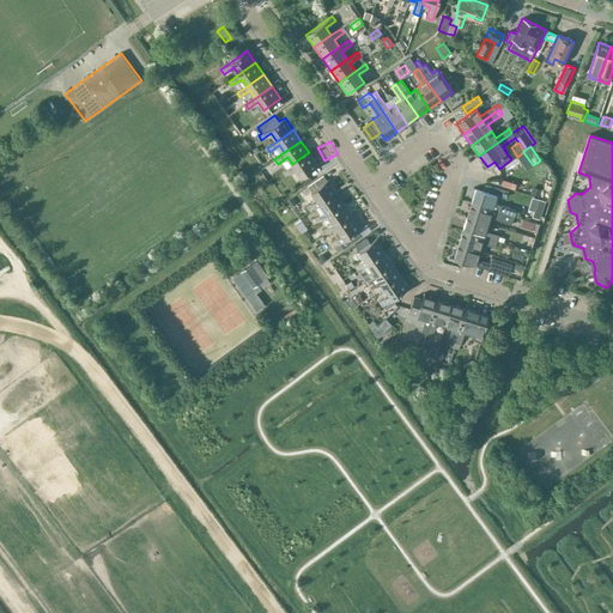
[(302,176),(317,165),(309,152),(292,164),(283,171),(286,176),(296,169),(302,176)]
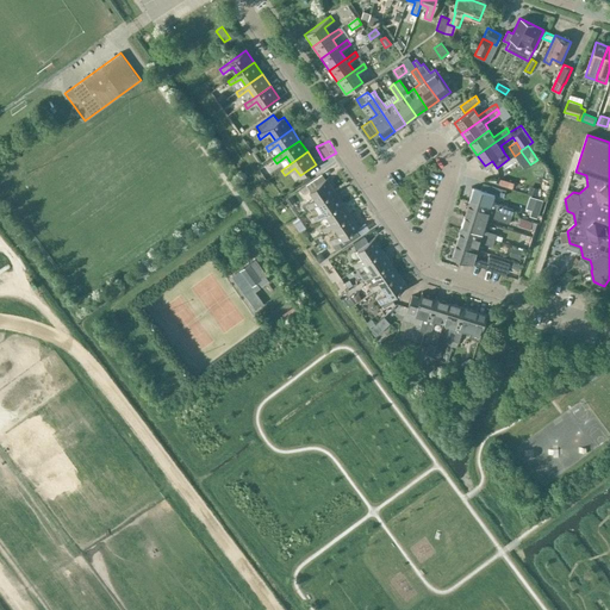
[(327,179),(310,190),(315,198),(305,205),(307,210),(318,203),(335,191),(327,179)]
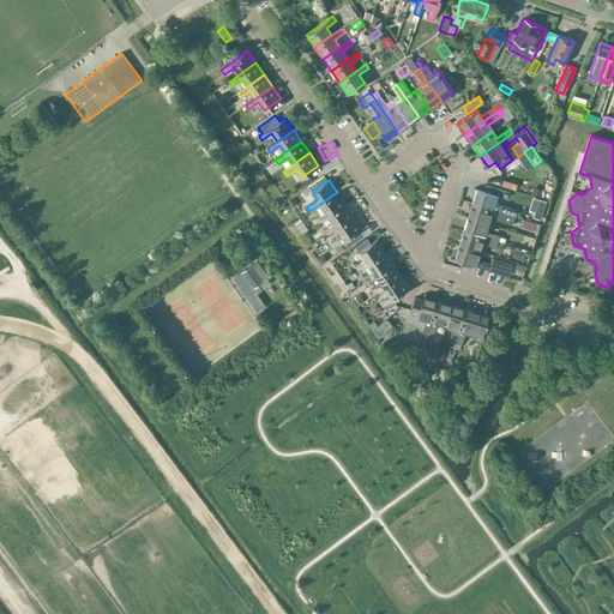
[(493,194),(476,190),(471,203),(515,217),(517,210),(494,203),(497,196),(506,198),(510,191),(495,186),(493,194)]
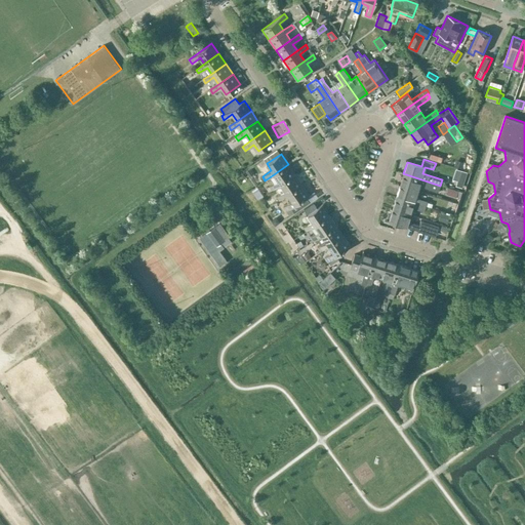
[(272,190),(281,185),(295,174),(288,164),(274,174),(278,180),(270,186),(272,190)]
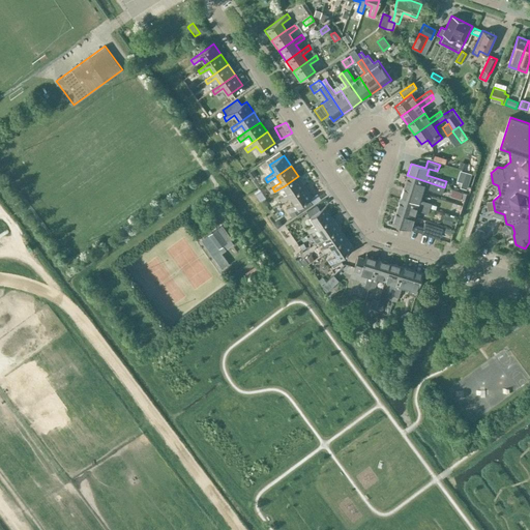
[(407,175),(404,187),(414,190),(421,193),(423,187),(442,194),(444,187),(407,175)]
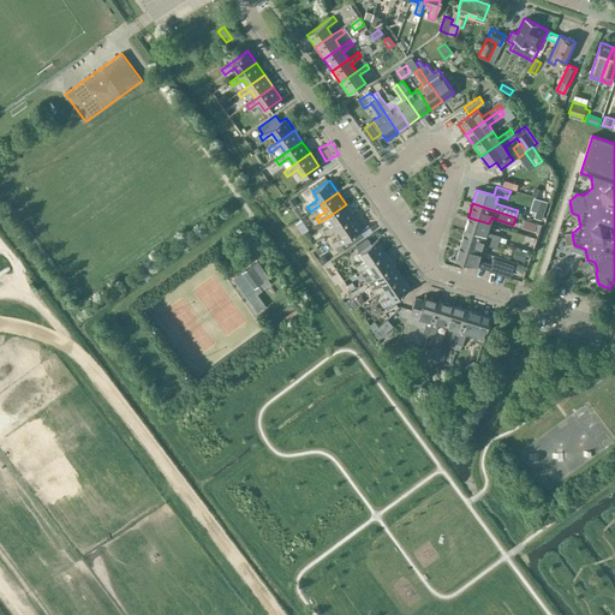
[(334,224),(323,230),(327,234),(338,228),(354,216),(346,204),(329,216),(334,224)]
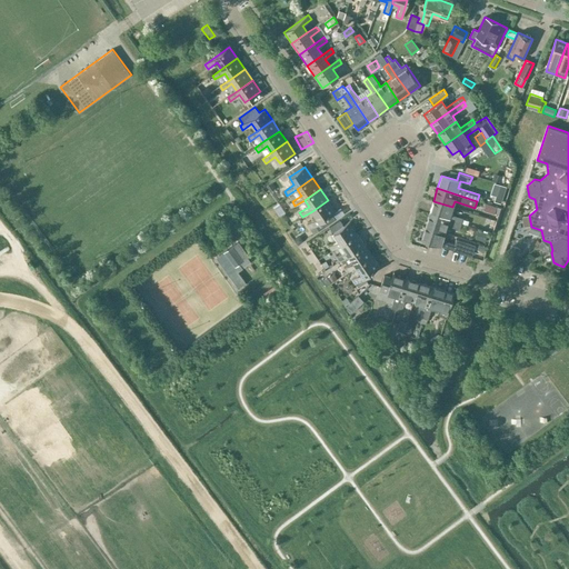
[(335,211),(328,200),(312,211),(317,218),(307,223),(310,228),(315,225),(319,231),(336,219),(331,213),(335,211)]
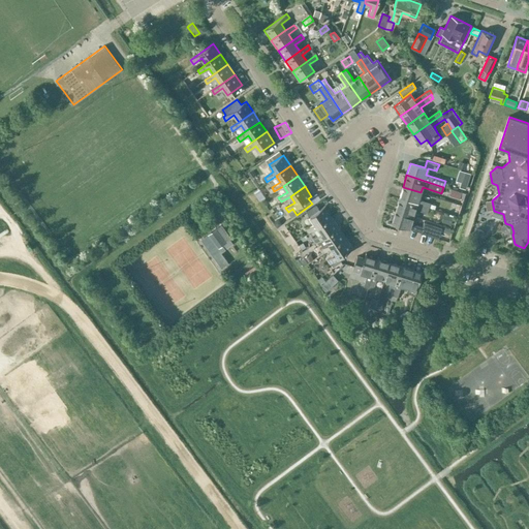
[(418,198),(421,192),(403,187),(399,198),(429,209),(430,205),(430,203),(418,198)]
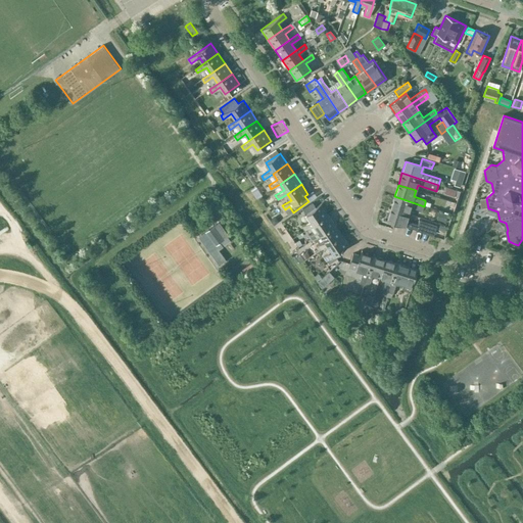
[(424,206),(394,196),(390,208),(408,214),(410,206),(422,210),(424,206)]
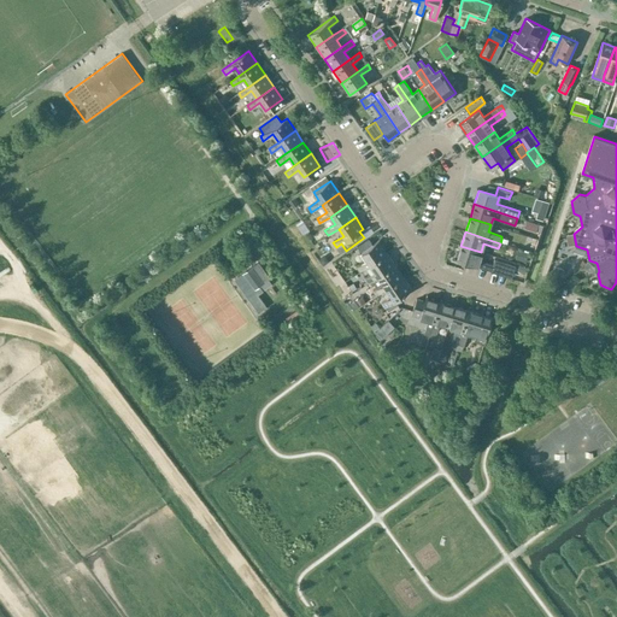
[(359,271),(370,264),(387,253),(378,241),(372,245),(368,239),(357,246),(366,260),(357,268),(359,271)]
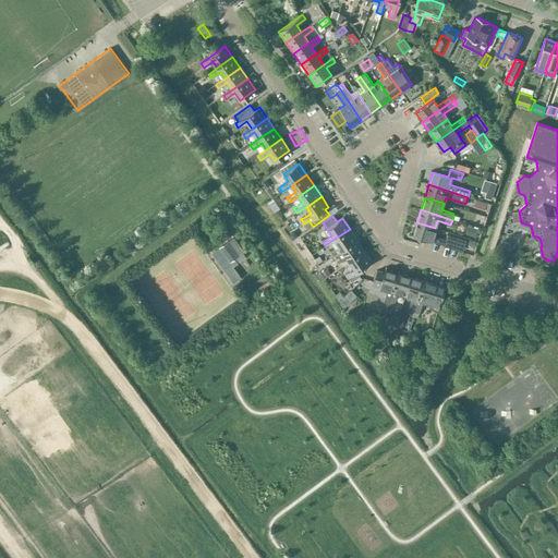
[(447,234),(446,239),(433,235),(435,228),(416,222),(412,235),(444,245),(444,246),(462,253),(466,240),(453,237),(447,234)]
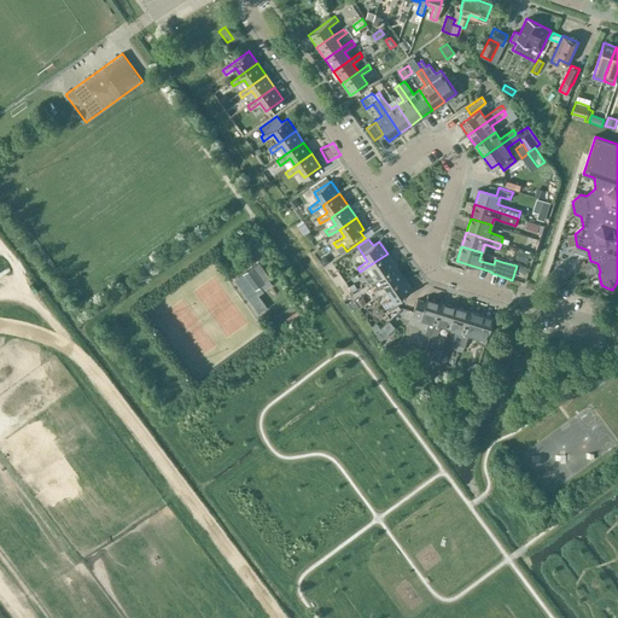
[(520,251),(518,261),(526,263),(529,255),(520,251)]
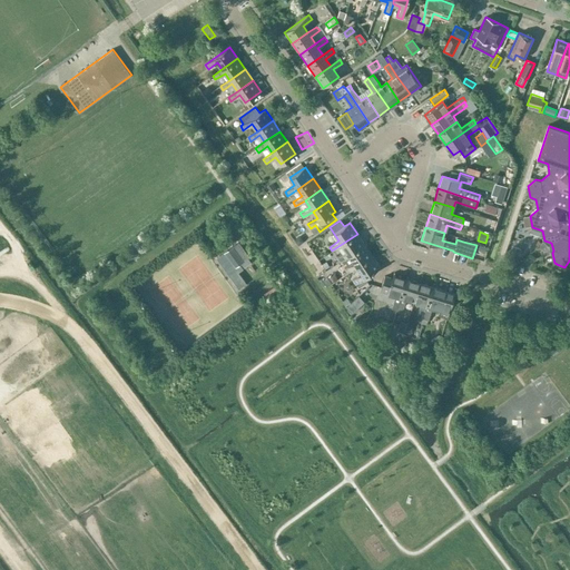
[(336,258),(340,262),(343,259),(349,255),(364,245),(357,234),(342,244),(346,252),(336,258)]
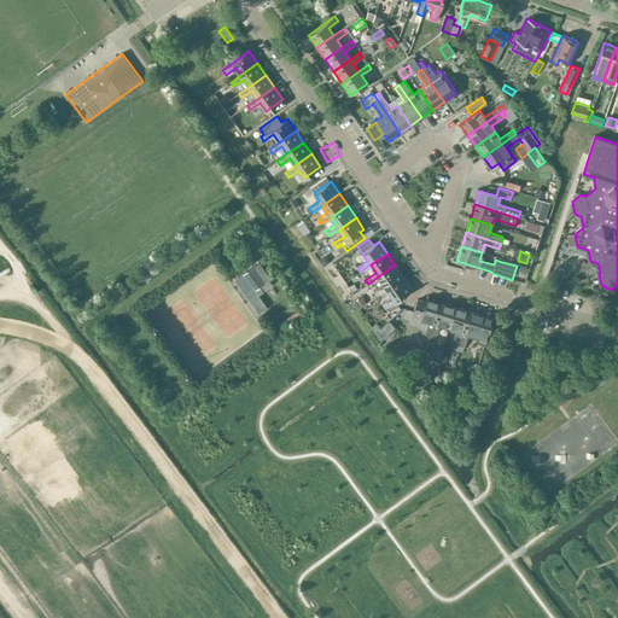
[(243,274),(254,290),(260,286),(262,291),(272,285),(268,280),(269,279),(258,263),(243,274)]
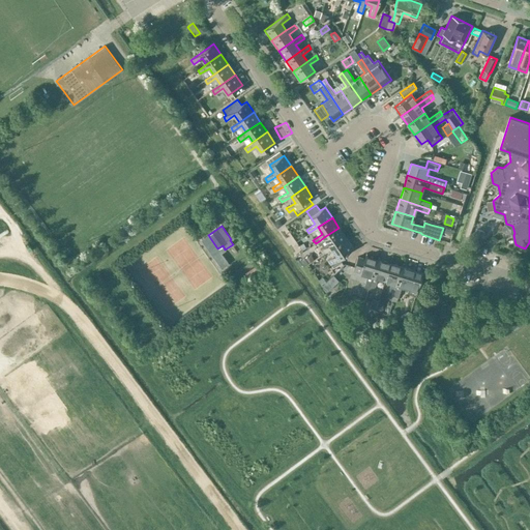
[(324,247),(320,251),(323,254),(331,247),(346,238),(339,228),(324,237),(319,241),(324,247)]
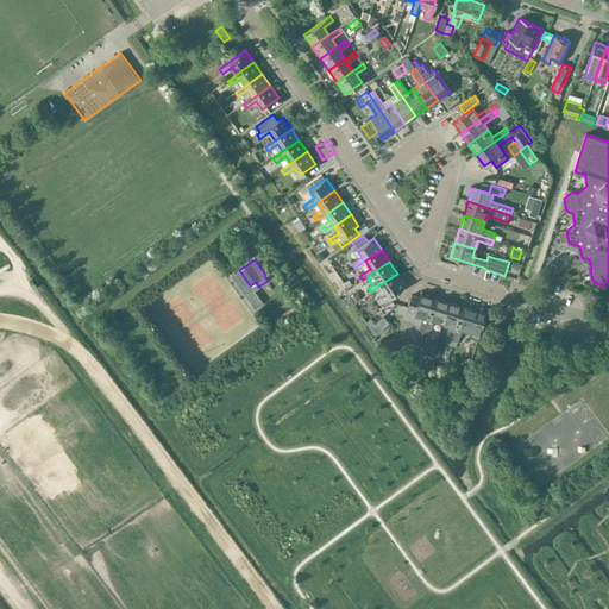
[(558,274),(558,272),(557,267),(551,264),(545,269),(546,276),(553,278),(558,274)]
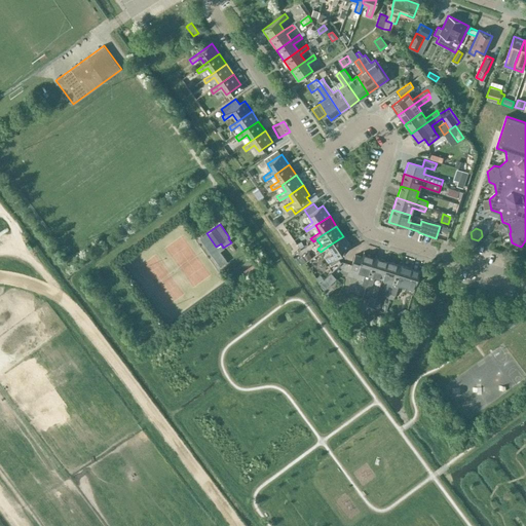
[(335,257),(350,247),(343,236),(329,246),(333,253),(325,259),(328,262),(335,257)]
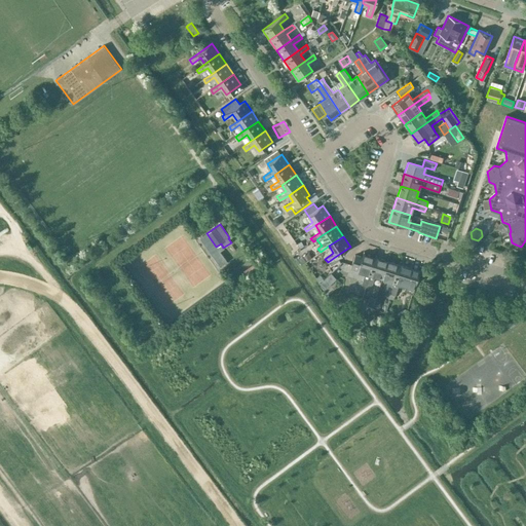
[(308,253),(303,256),(306,262),(311,259),(308,253)]
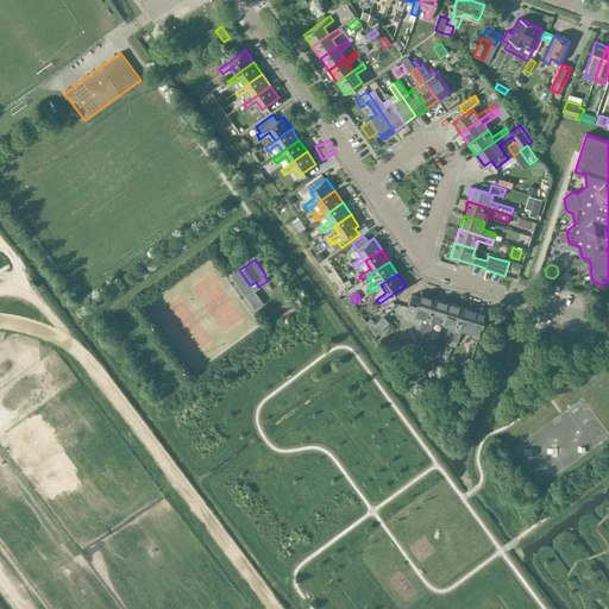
[(425,332),(434,297),(420,294),(419,297),(410,295),(406,312),(422,316),(419,330),(425,332)]
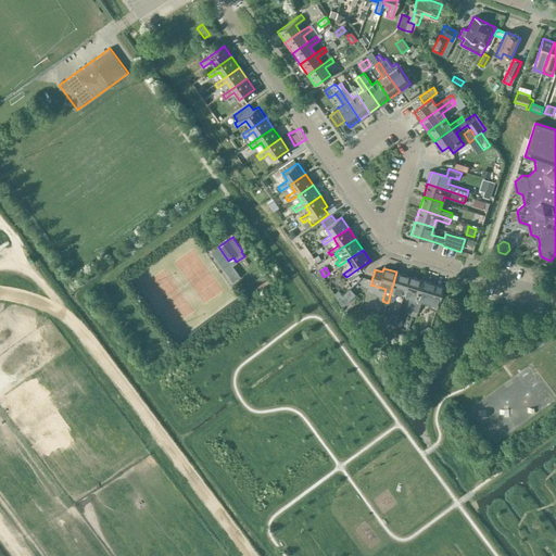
[(357,276),(354,272),(346,277),(350,281),(357,276)]
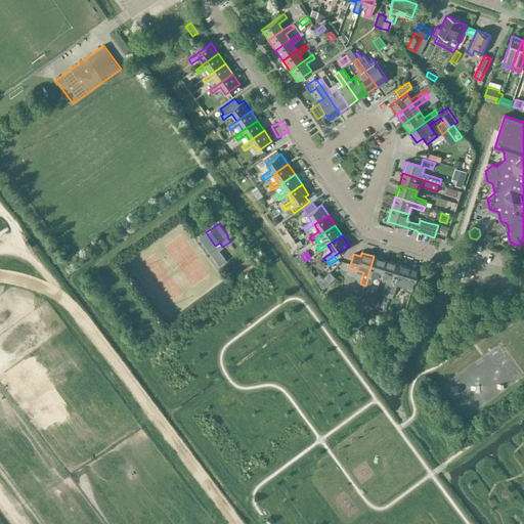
[(381,277),(386,260),(374,256),(365,286),(370,287),(374,275),(381,277)]
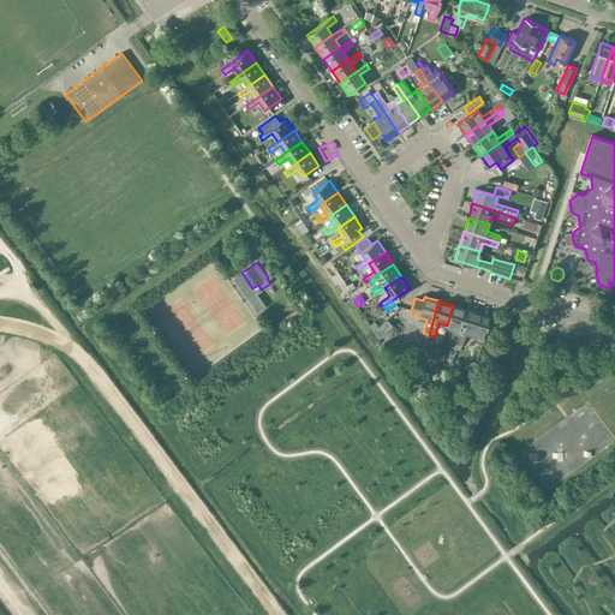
[(457,344),(467,310),(453,305),(447,326),(454,328),(451,341),(457,344)]
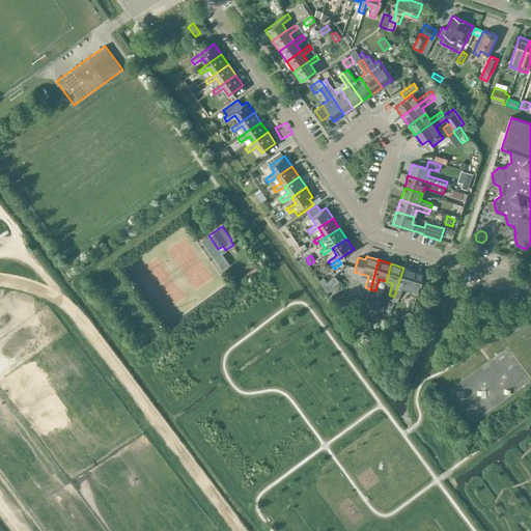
[(256,267),(246,274),(249,279),(259,272),(256,267)]
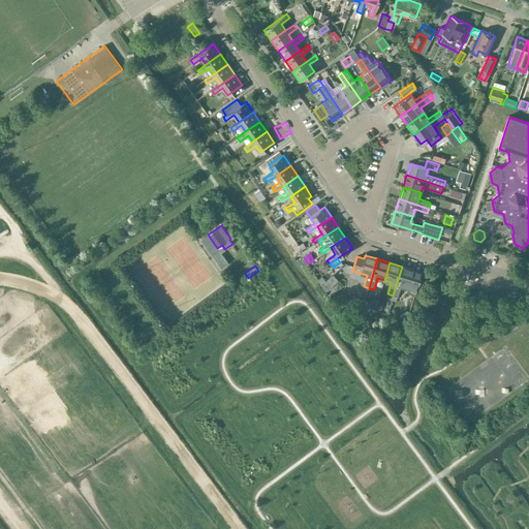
[(415,294),(422,273),(402,267),(393,296),(396,297),(398,297),(401,285),(408,287),(406,291),(415,294)]
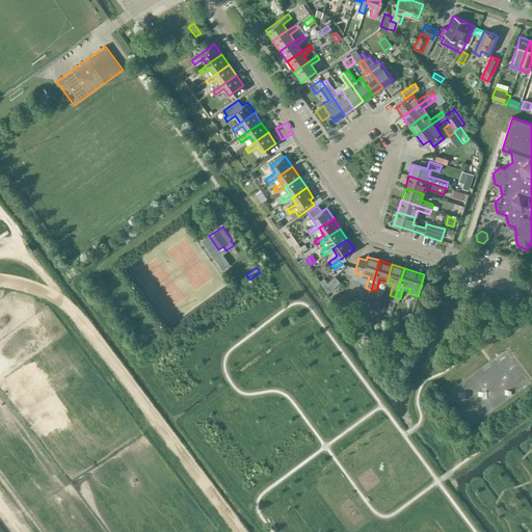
[(328,283),(323,288),(328,294),(334,289),(328,283)]
